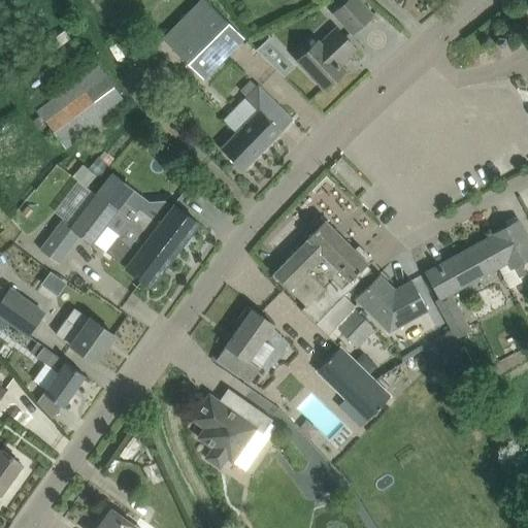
[(201,0),(163,38),(170,45),(202,77),(243,36),(206,0),(201,0)]
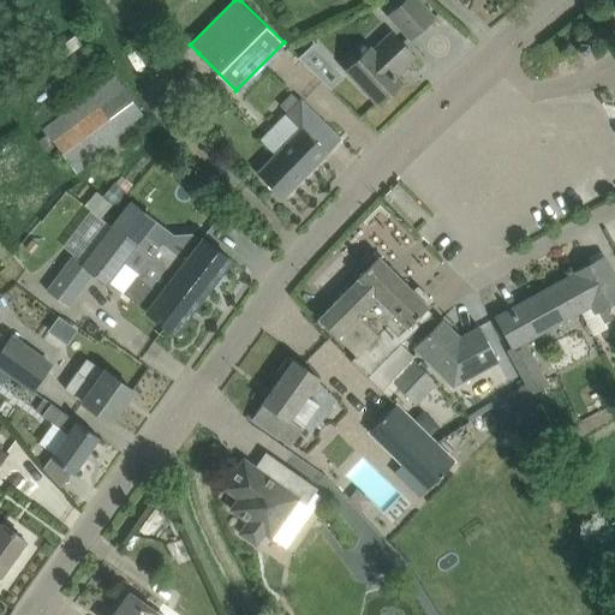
[(434,17),(418,0),(402,0),(388,15),(411,39),(434,17)]
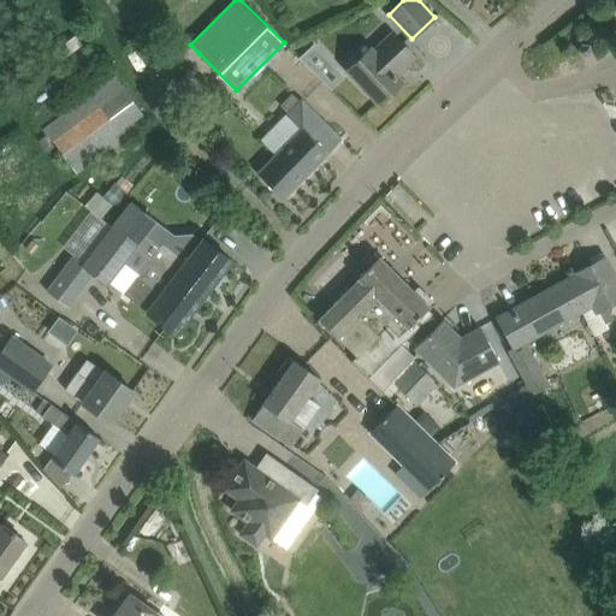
[(349,72),(362,87),(379,104),(402,82),(396,73),(415,57),(392,33),(349,72)]
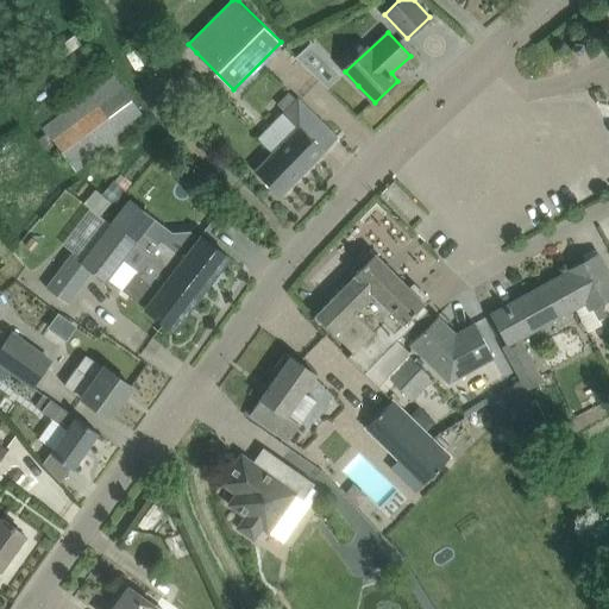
[(569,48),(575,52),(582,49),(581,41),(572,38),(569,48)]
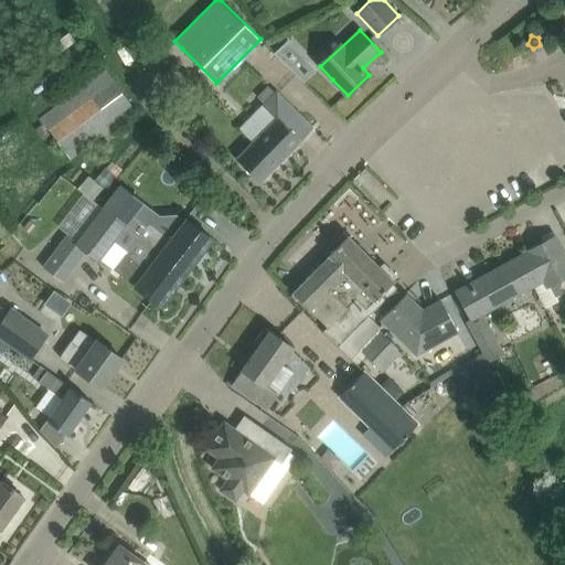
[(275,49),(301,81),(316,68),(289,36),(275,49)]
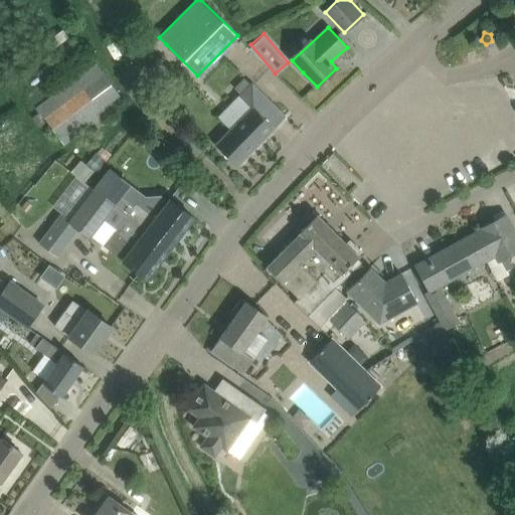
[(99,62),(36,104),(59,138),(121,97),(99,62)]
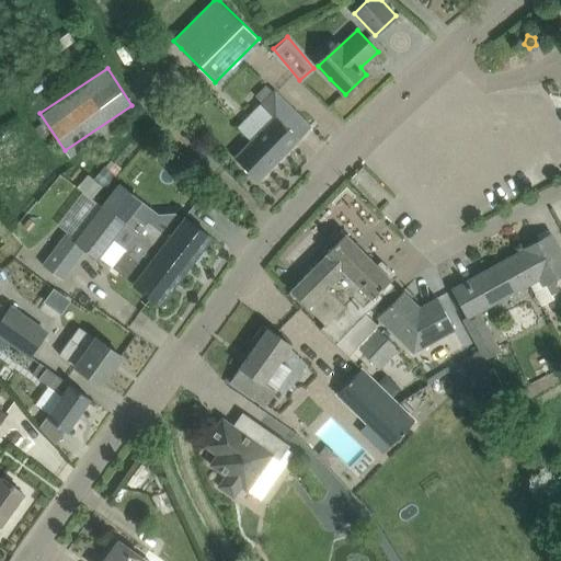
[(311,126),(274,90),(273,92),(265,86),(255,94),(263,102),(262,103),(275,116),(252,140),(236,157),(259,180),(311,126)]
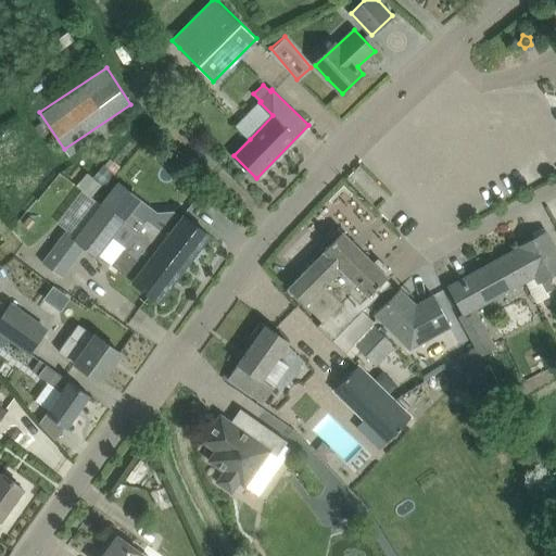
[(100,203),(175,261),(184,267),(210,235),(182,214),(168,232),(148,217),(144,222),(130,211),(140,198),(117,180),(100,203)]
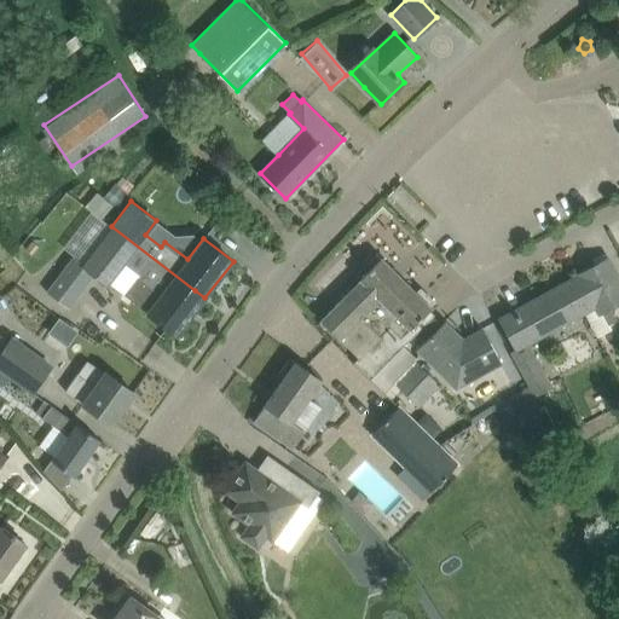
[(204,298),(195,290),(111,226),(88,256),(80,250),(47,291),(69,308),(94,275),(106,284),(125,262),(140,275),(125,295),(177,335),(204,298)]
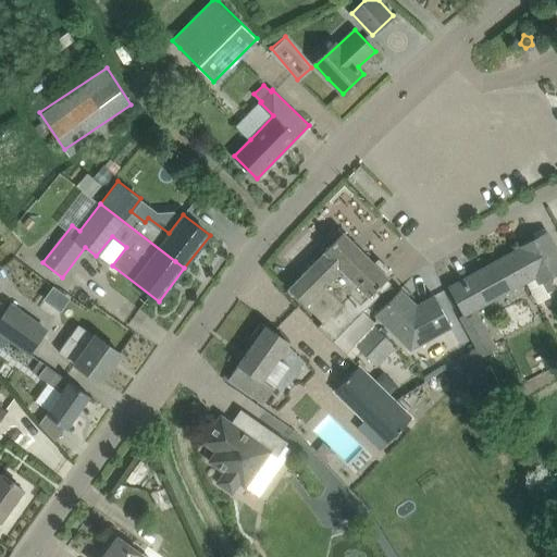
[(318,325),(333,339),(390,282),(386,279),(388,276),(343,232),(342,233),(337,229),(321,246),(325,250),(323,251),(324,252),(288,288),(322,321),(318,325)]
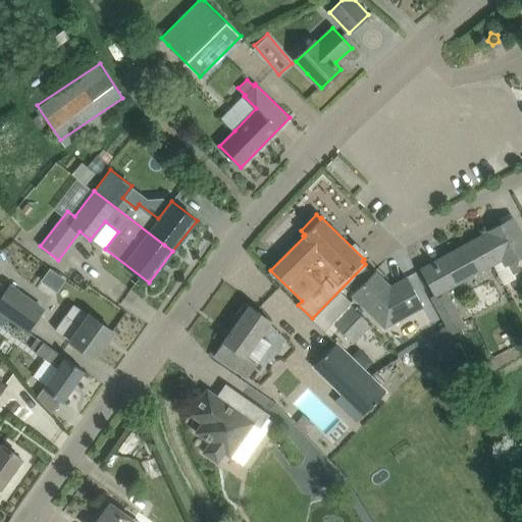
[(488,230),(493,241),(497,247),(487,252),(502,277),(501,278),(504,283),(515,277),(513,274),(520,270),(514,259),(521,254),(521,233),(513,217),(488,230)]
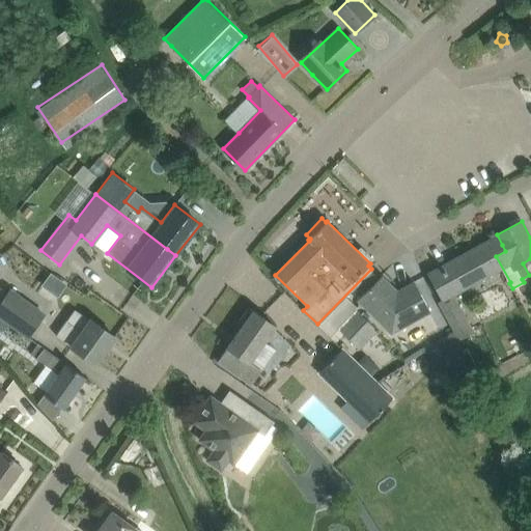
[(428,274),(444,301),(440,303),(459,339),(474,331),(454,295),(501,269),(509,283),(510,282),(496,256),(505,251),(502,245),(497,234),(496,235),(496,236),(428,274)]
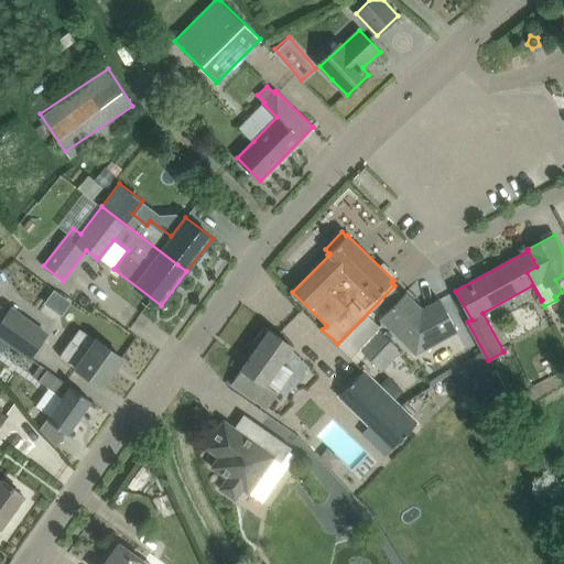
[(62,314),(71,301),(54,290),(45,303),(62,314)]
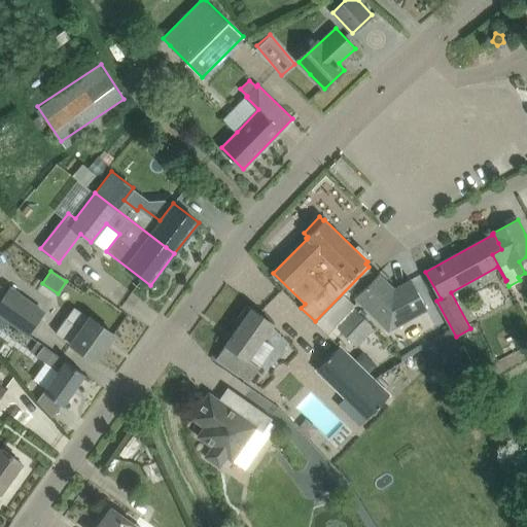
[(379,274),(354,299),(387,330),(427,310),(411,279),(394,288),(379,274)]
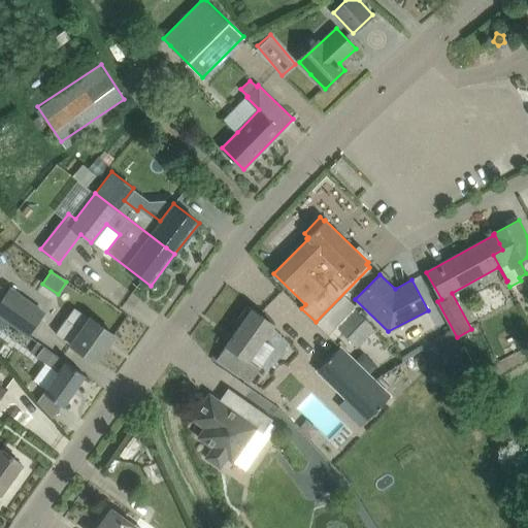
[(0,316),(28,335),(45,309),(9,286),(6,290),(0,299),(0,316)]
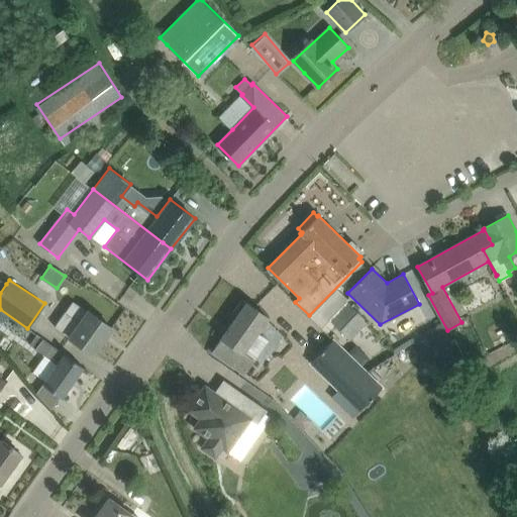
[(235,363),(246,371),(269,340),(257,332),(269,317),(242,299),(232,313),(236,317),(214,348),(235,363)]
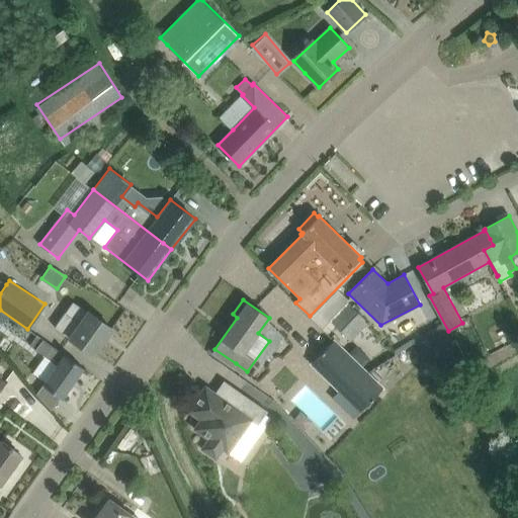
[(55,327),(68,337),(93,355),(112,329),(73,300),(55,327)]
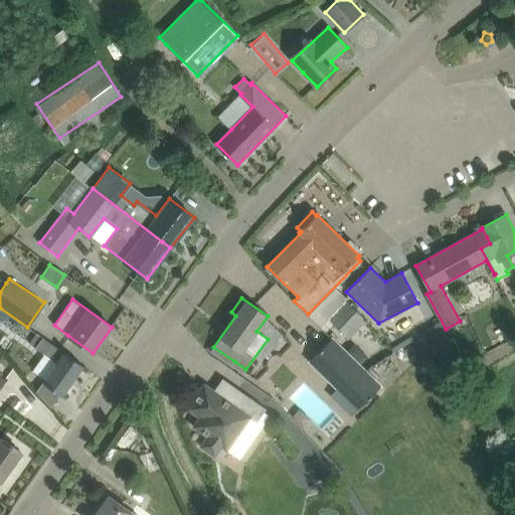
[(349,337),(365,321),(347,303),(331,319),(349,337)]
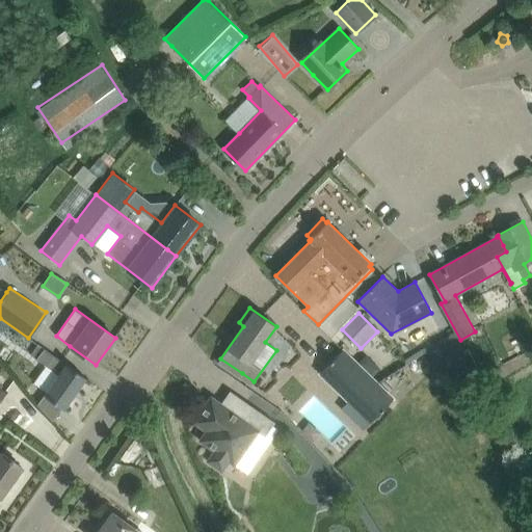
[(267,341),(277,349),(286,338),(275,329),(267,341)]
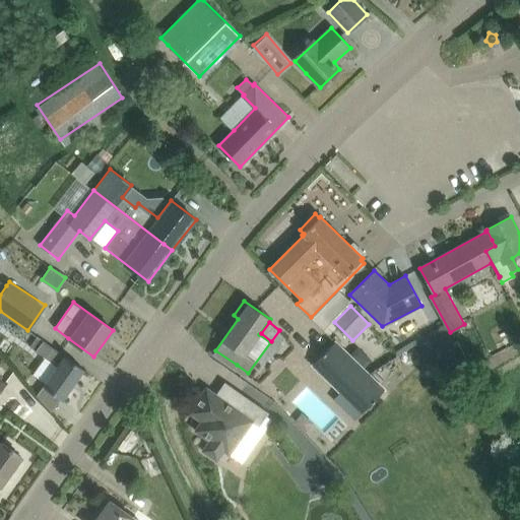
[(376,360),(386,350),(371,333),(361,342),(376,360)]
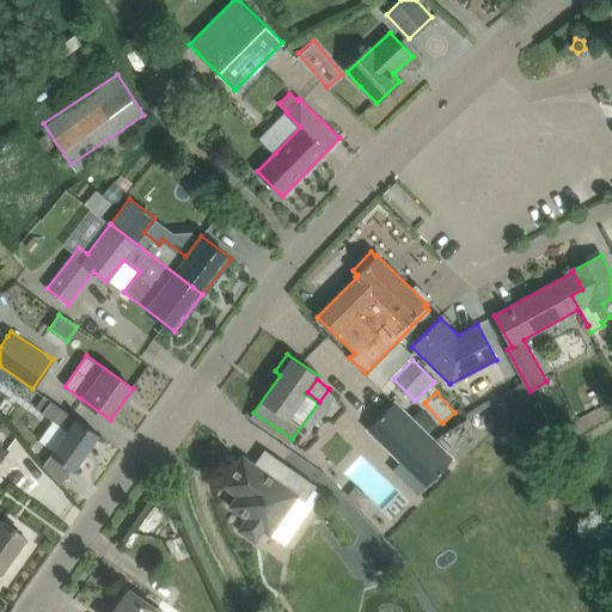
[(513,414),(502,393),(489,401),(491,405),(506,432),(519,424),(513,414)]
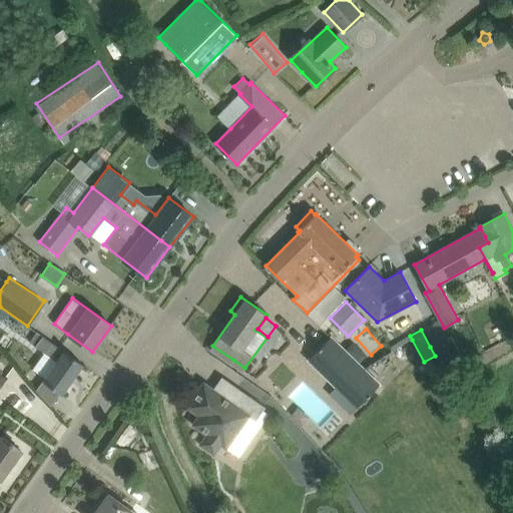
[(57,361),(42,381),(61,395),(83,365),(50,341),(43,336),(36,346),(57,361)]
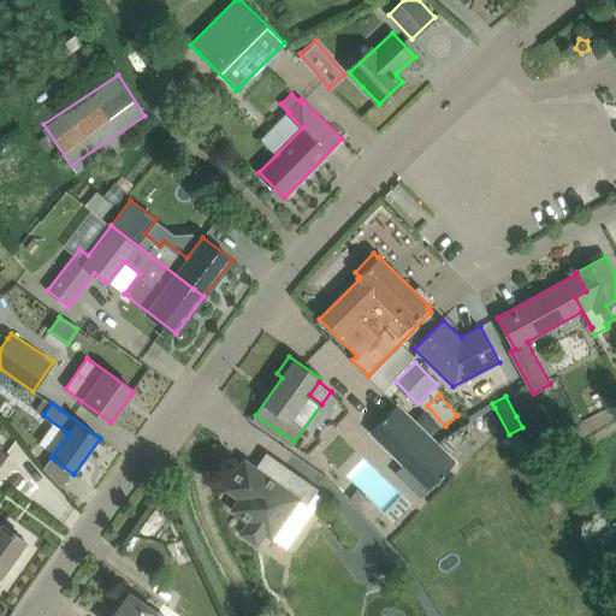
[(468,473),(398,404),(371,436),(416,478),(421,473),(446,496),(468,473)]
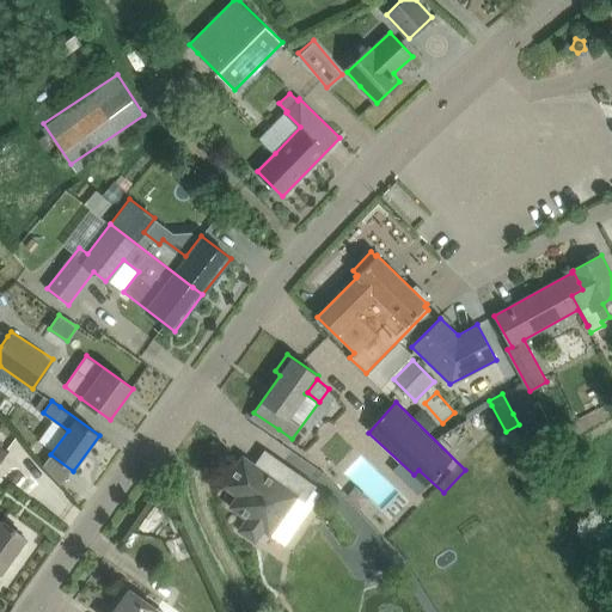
[(299,510),(317,485),(287,465),(277,481),(243,457),(224,485),(238,495),(227,510),(244,522),(236,534),(252,545),(258,538),(264,542),(291,505),(299,510)]
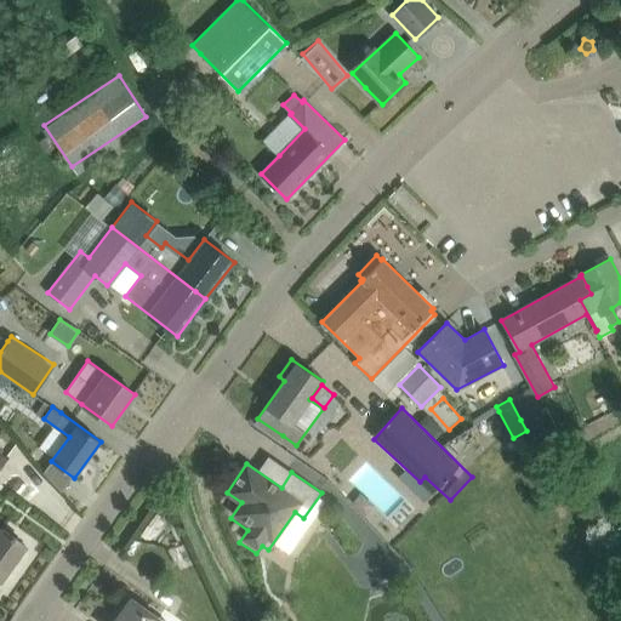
[(0,580),(1,581),(27,546),(0,527),(0,580)]
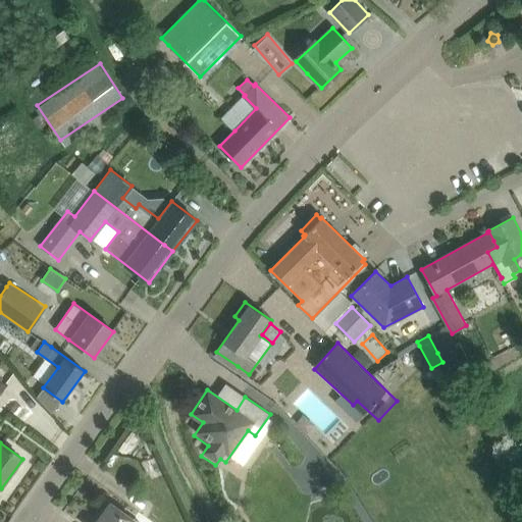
[(135,521),(136,521),(110,503),(96,521),(135,521)]
